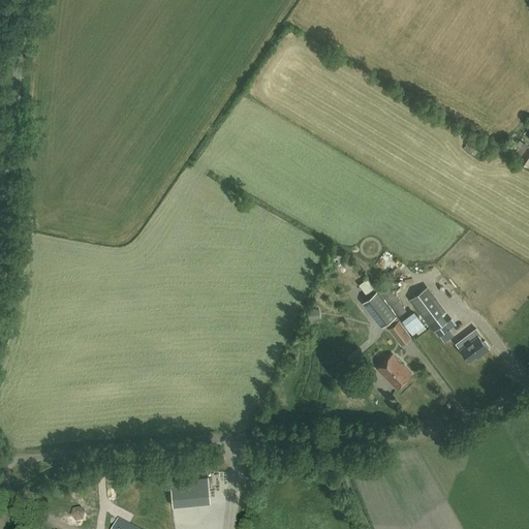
[(474,155),(483,142),(471,135),(464,148),(474,155)]
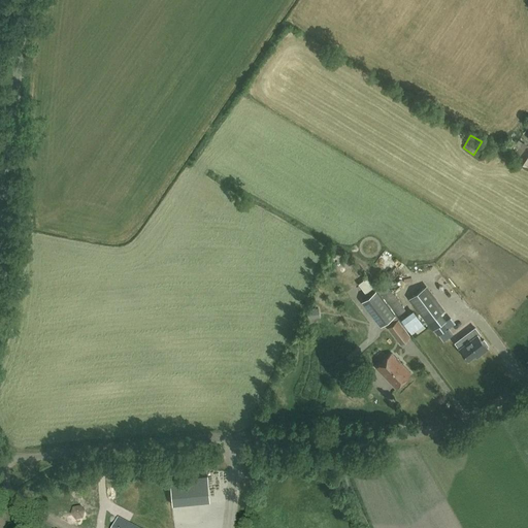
[(485,163),(492,152),(486,147),(480,159),(485,163)]
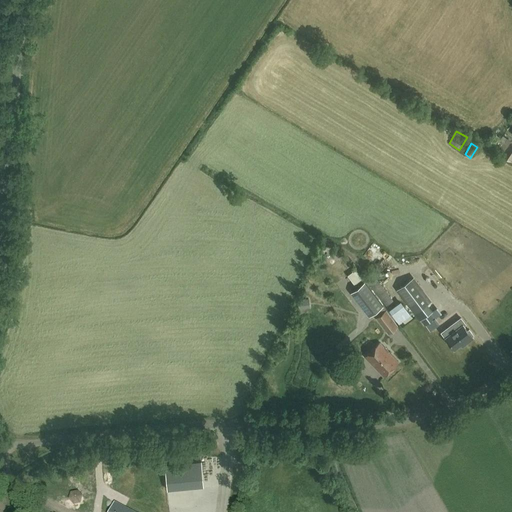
[(510,161),(511,158),(511,144),(510,143),(501,155),(510,161)]
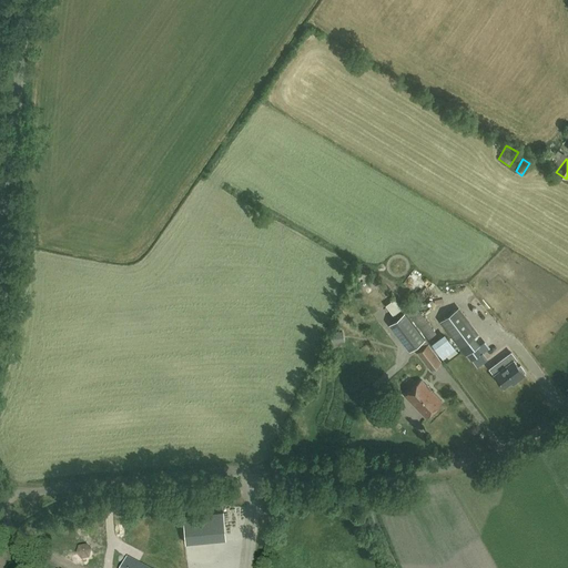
[(394,314),(399,310),(393,300),(386,304),(394,314)]
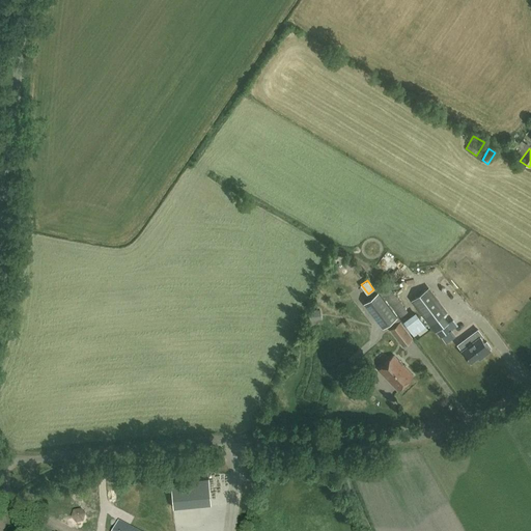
[(441,337),(449,331),(440,318),(443,315),(424,290),(411,301),(429,326),(431,324),(441,337)]
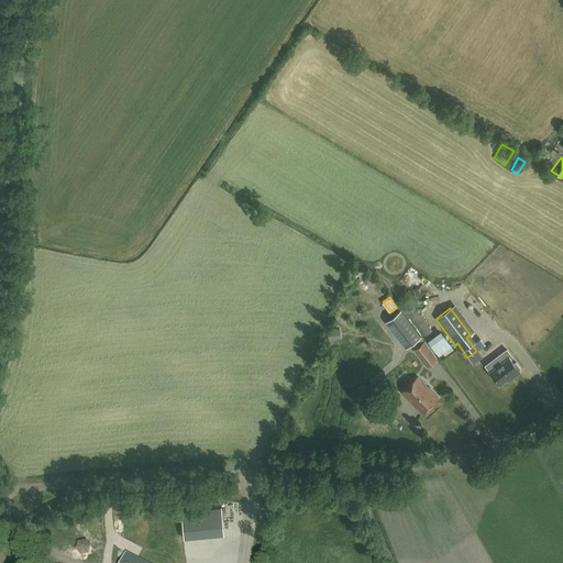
[(421,337),(400,310),(386,321),(407,349),(421,337)]
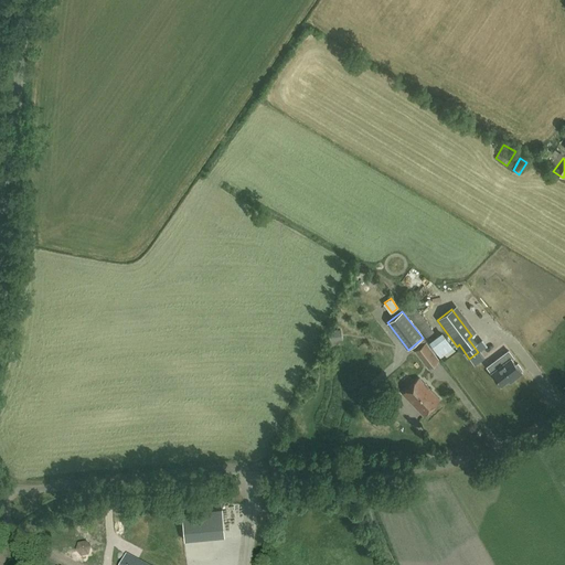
[(434,337),(444,350),(454,343),(444,329),(434,337)]
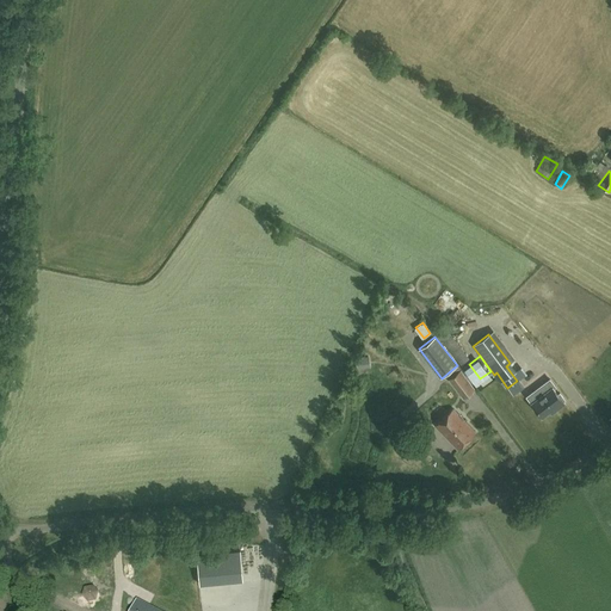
[(371,358),(358,362),(360,371),(374,368),(371,358)]
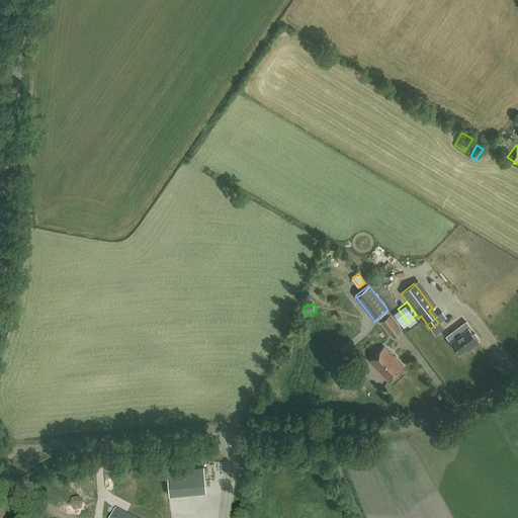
[(403,330),(391,314),(380,322),(393,337),(403,330)]
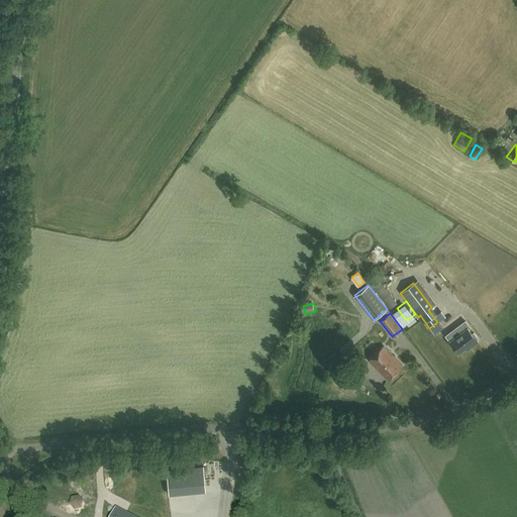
[(470,346),(478,341),(468,328),(467,328),(462,323),(446,335),(450,340),(458,352),(469,344),(470,346)]
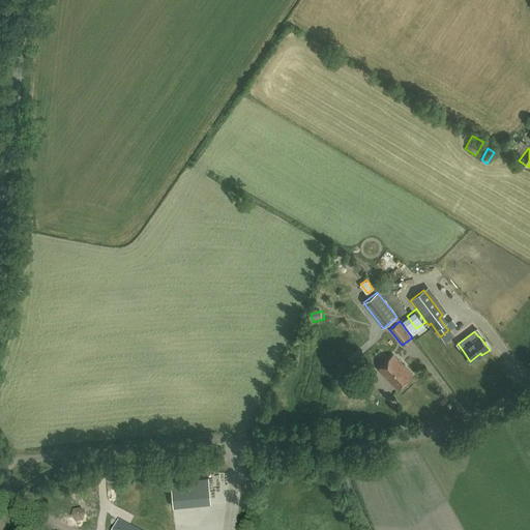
[(392,354),(378,370),(396,389),(412,375),(392,354)]
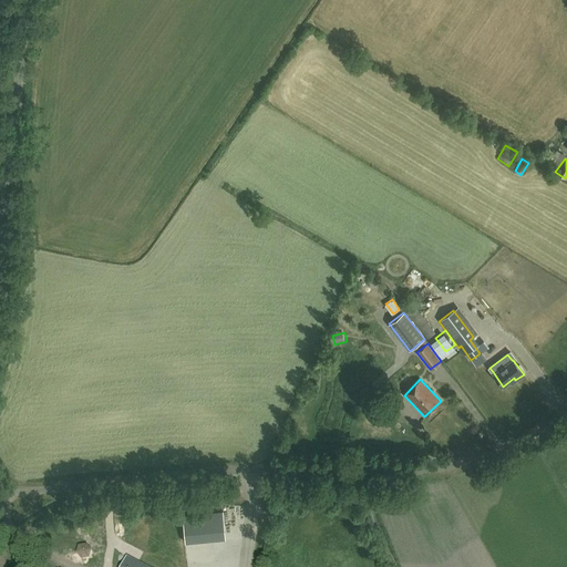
[(224,511),(183,515),(185,543),(226,539),(224,511)]
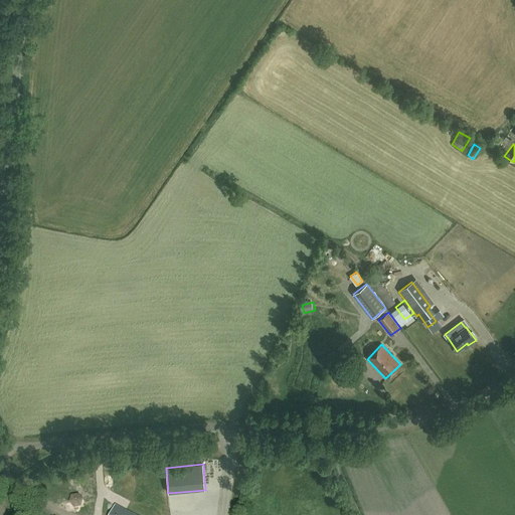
[(131,514),(116,506),(111,514),(131,514)]
